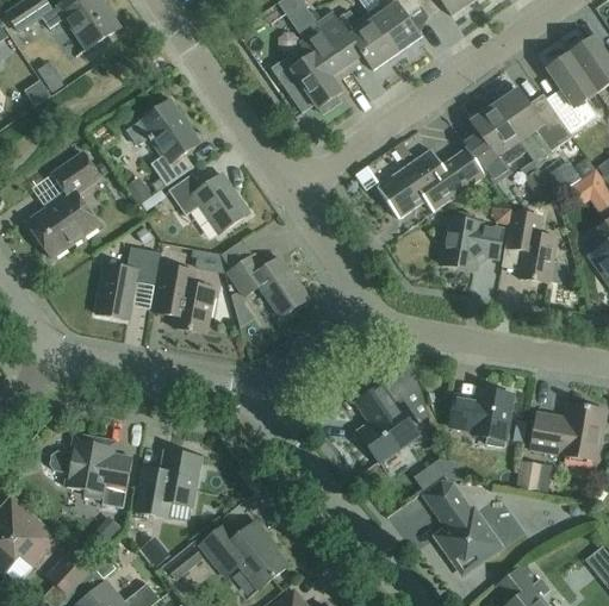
[(119,26),(100,0),(64,0),(50,10),(43,0),(24,0),(6,12),(18,31),(41,16),(48,27),(64,17),(85,49),(119,26)]
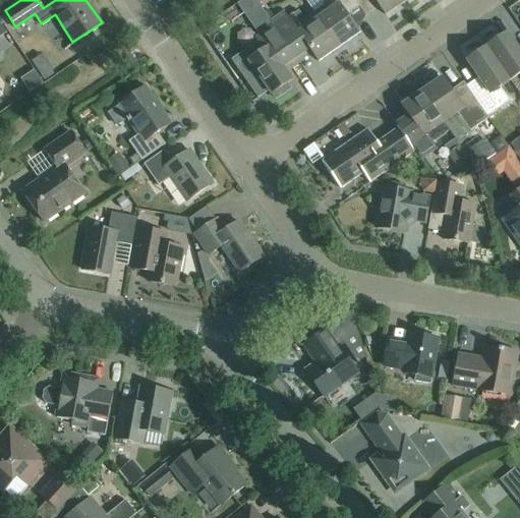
[(346,15),(360,6),(355,0),(320,0),(323,4),(313,10),(338,46),(358,32),(346,15)]
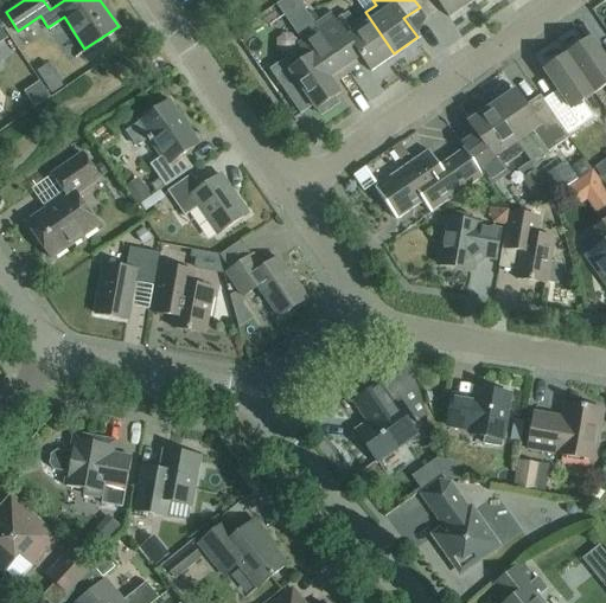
[(414,0),(420,7),(429,0),(437,0),(448,15),(471,0),(414,0)]
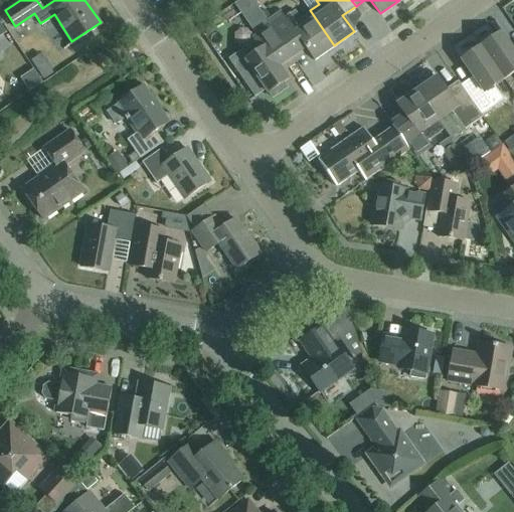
[(300,17),(294,9),(285,15),(280,9),(267,18),(269,22),(290,51),(303,42),(314,59),(334,45),(310,10),(300,17)]
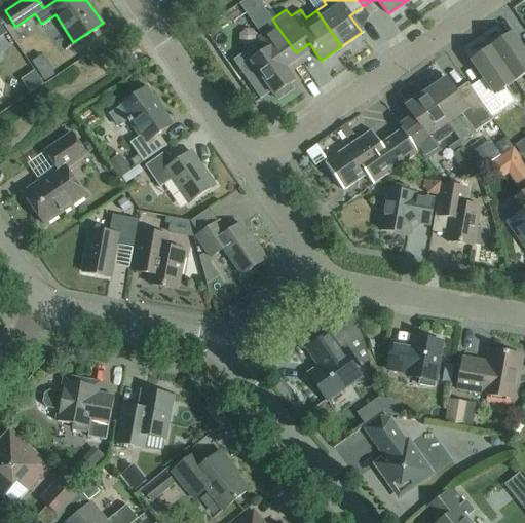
[(259,41),(234,59),(260,95),(269,88),(273,94),(274,92),(277,97),(292,87),(289,82),(294,79),(283,63),(296,52),(274,23),(255,36),(259,41)]
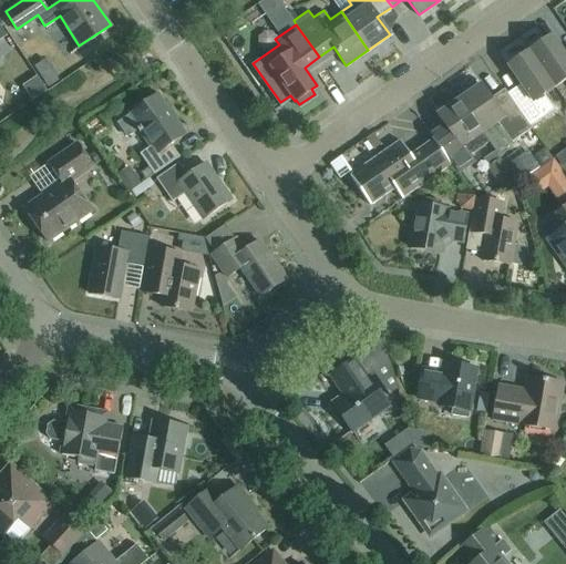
[(530,49),(554,85),(565,78),(565,79),(565,49),(563,51),(551,33),(530,49)]
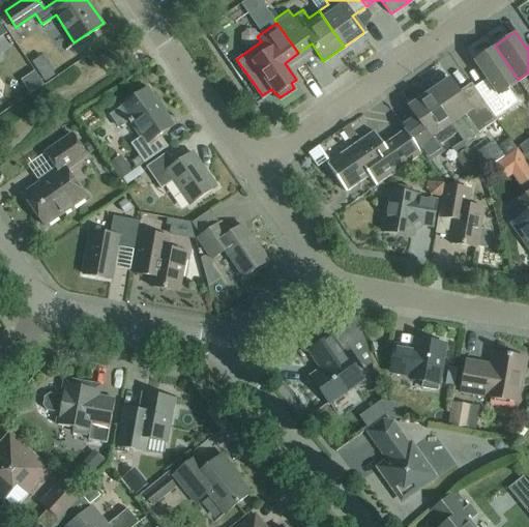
[(495,117),(518,100),(508,87),(518,80),(495,46),(474,60),(486,77),(473,85),(495,117)]
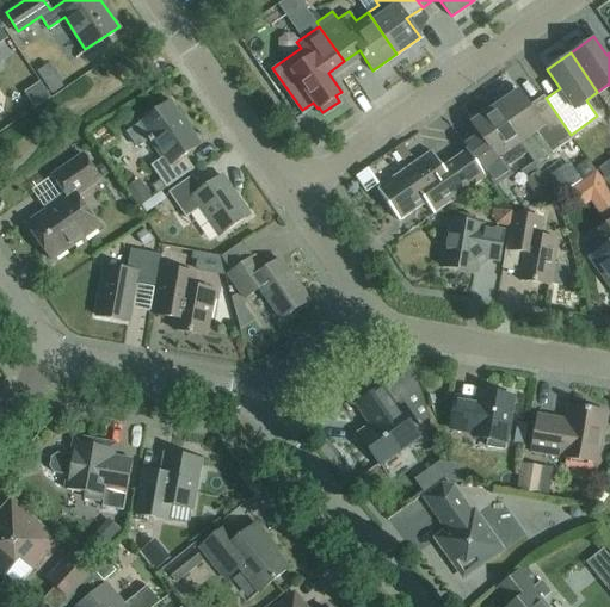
[(571,135),(546,98),(542,93),(528,104),(518,90),(494,105),(519,141),(536,130),(550,152),(572,136),(571,135)]
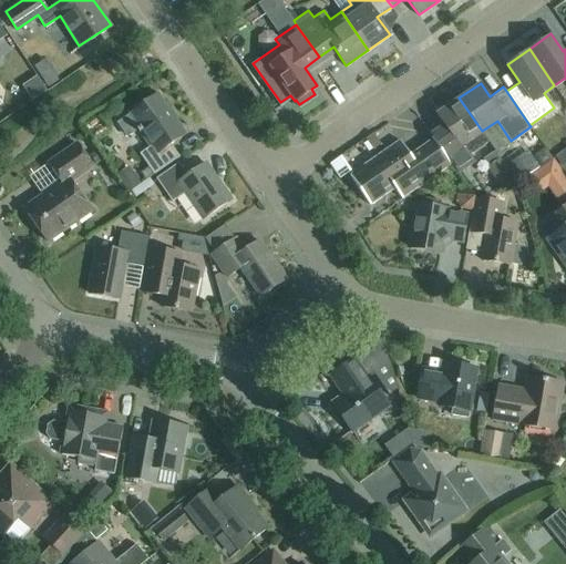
[(145,178),(148,176),(153,173),(178,155),(170,142),(185,132),(157,93),(117,121),(126,134),(137,127),(150,144),(139,152),(148,165),(140,170),(145,178)]
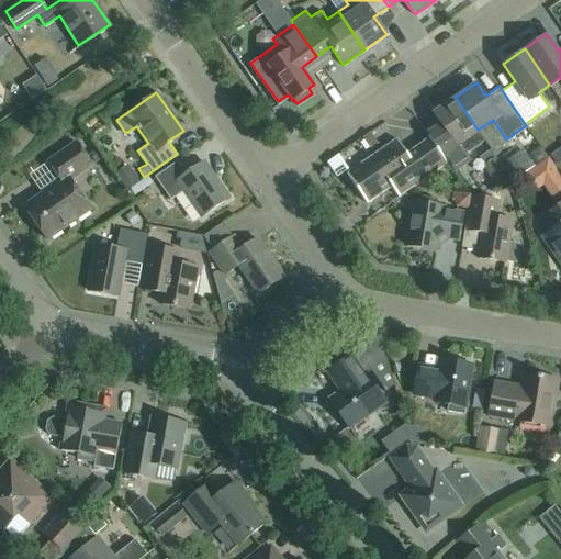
[(453,170),(469,158),(466,153),(483,140),(478,130),(455,97),(433,112),(442,125),(428,135),(447,161),(453,170)]
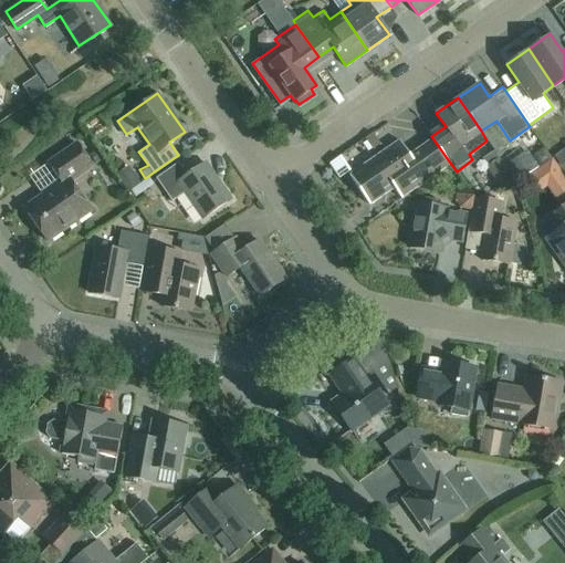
[(450,163),(431,136),(431,135),(430,136),(431,138),(409,154),(399,138),(348,174),(368,202),(394,186),(400,197),(450,163)]
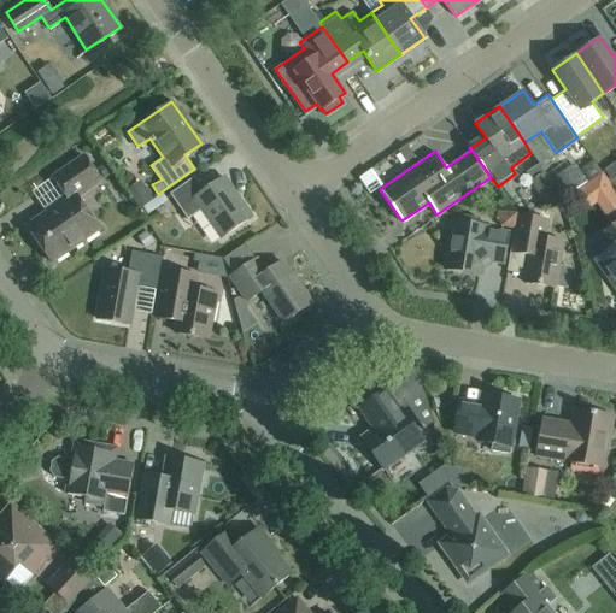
[(51,260),(99,228),(76,195),(100,178),(82,153),(52,175),(65,194),(54,201),(56,202),(25,224),(51,260)]
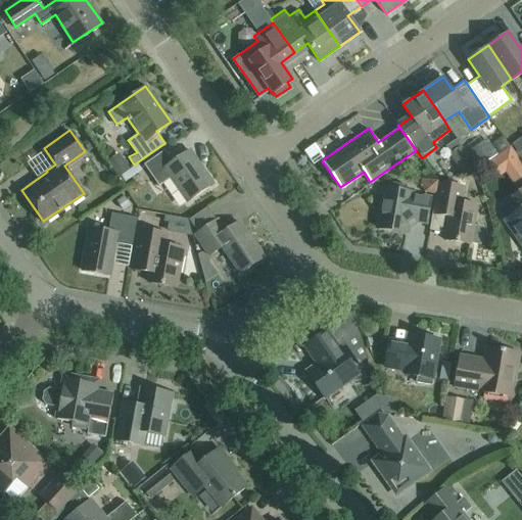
[(496,151),(488,139),(468,153),(477,166),(496,151)]
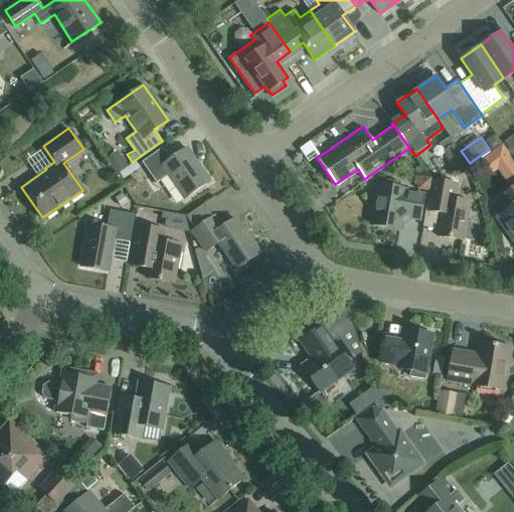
[(170,158),(161,146),(141,160),(156,181),(167,173),(184,197),(209,180),(186,147),(170,158)]
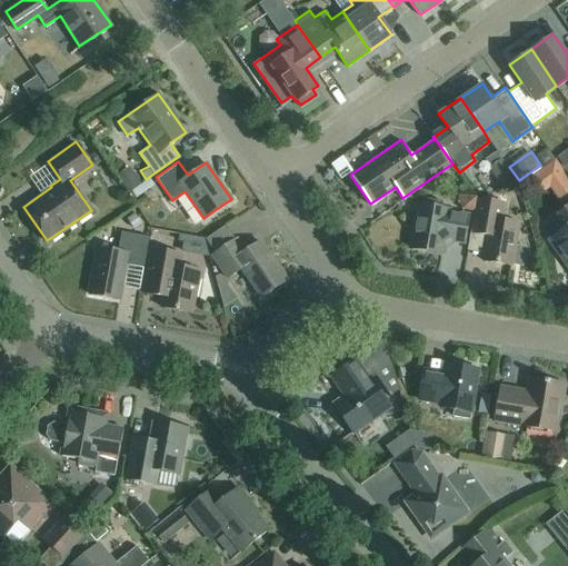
[(497,175),(505,185),(515,177),(508,167),(497,175)]
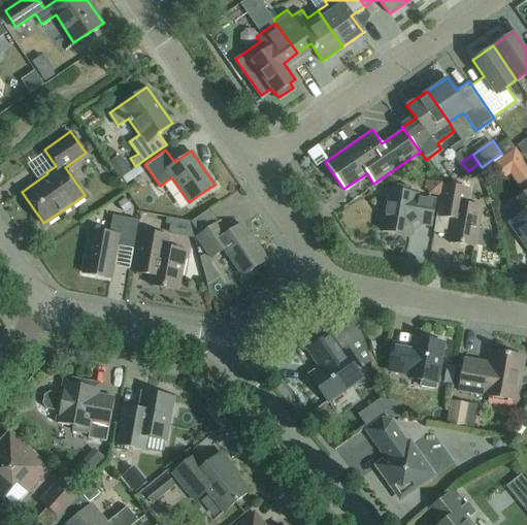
[(138,164),(135,166),(123,175),(125,178),(141,168),(138,164)]
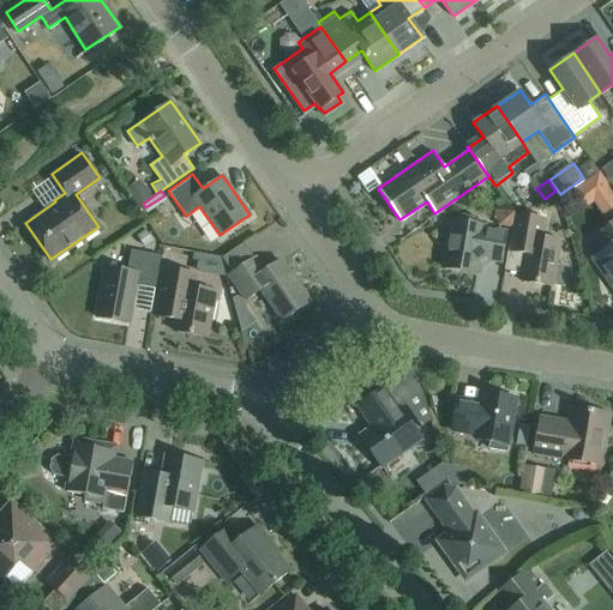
[(496,224),(511,227),(514,211),(506,199),(493,207),(496,224)]
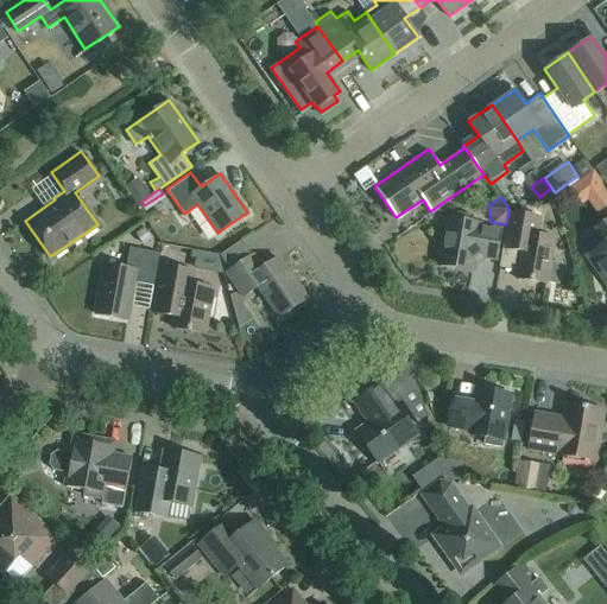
[(506,224),(501,247),(520,249),(516,277),(545,281),(547,280),(555,281),(558,279),(561,265),(558,261),(549,260),(554,236),(524,231),(528,213),(509,209),(506,224)]
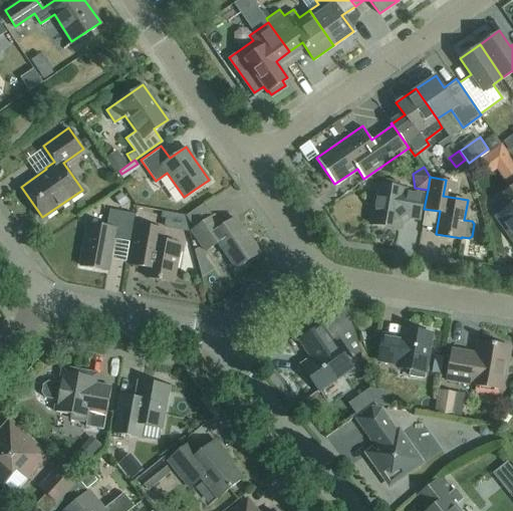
[(381,184),(378,183),(371,223),(398,227),(400,215),(419,219),(423,192),(404,189),(405,188),(399,187),(398,183),(386,180),(381,184)]
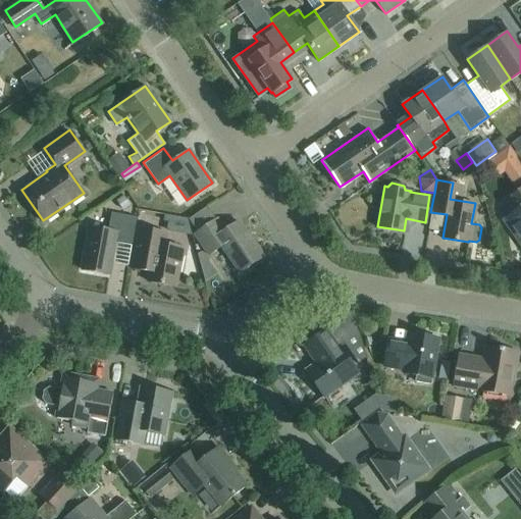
[(520,245),(520,187),(506,198),(514,210),(503,218),(520,245)]
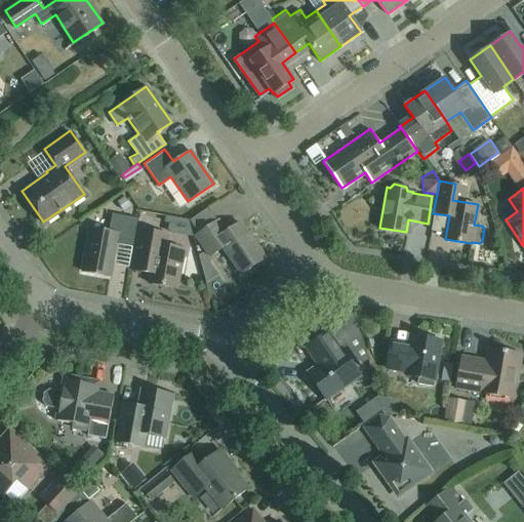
[(124,194),(115,200),(122,209),(130,204),(124,194)]
